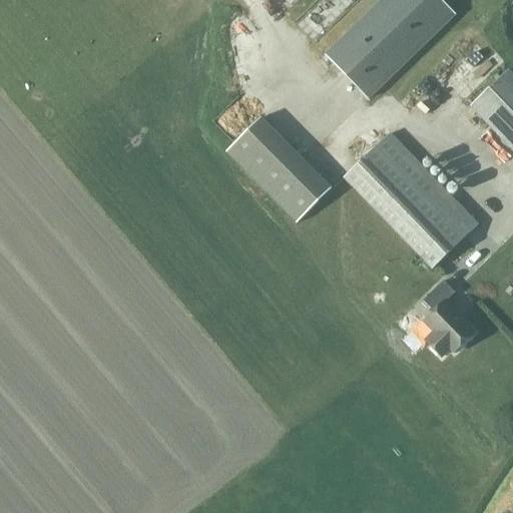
[(455,15),(440,0),(382,0),(326,55),(369,99),(455,15)]
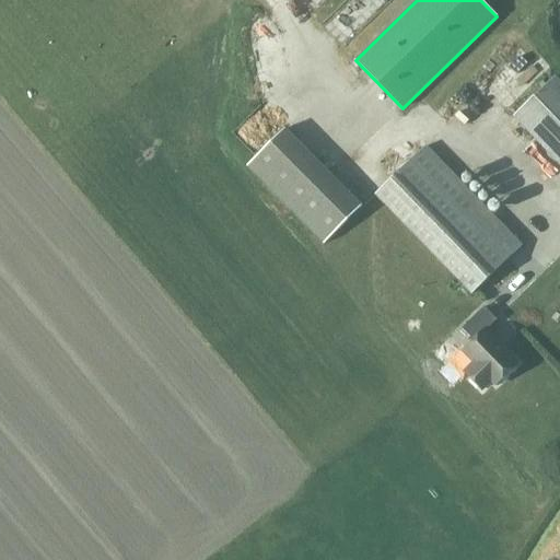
[(267,50),(277,73),(287,69),(276,47),(267,50)]
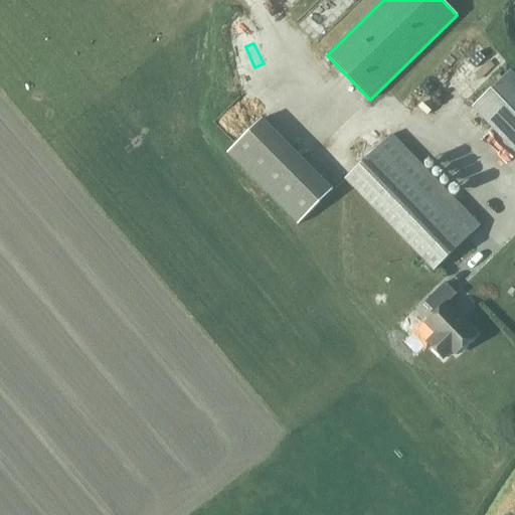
[(484,54),(462,77),(479,95),(501,71),(484,54)]
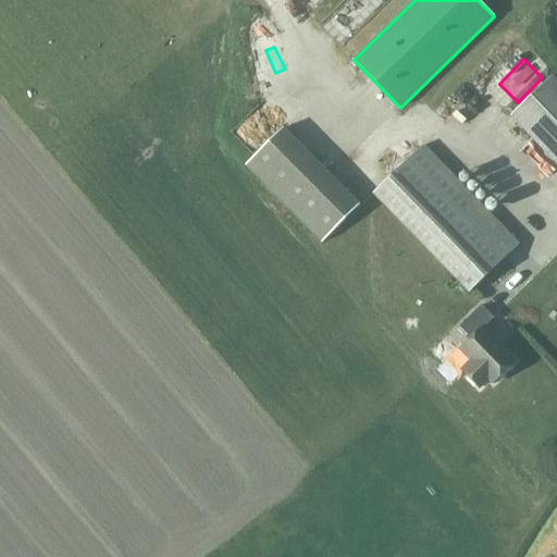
[(556,163),(556,82),(552,76),(510,115),(556,163)]
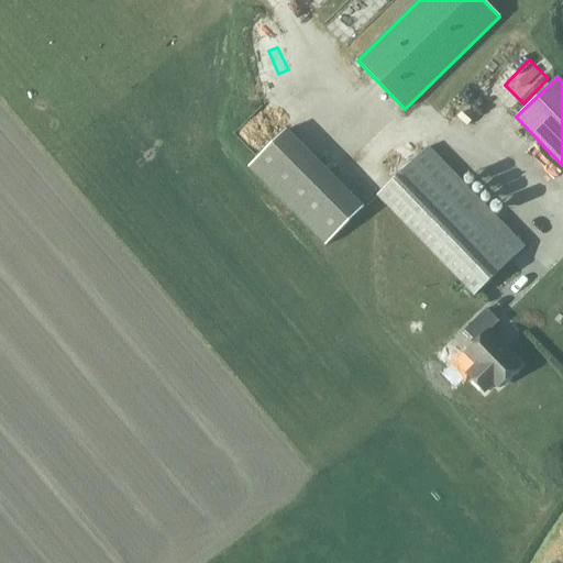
[(258,118),(244,130),(261,147),(275,135),(258,118)]
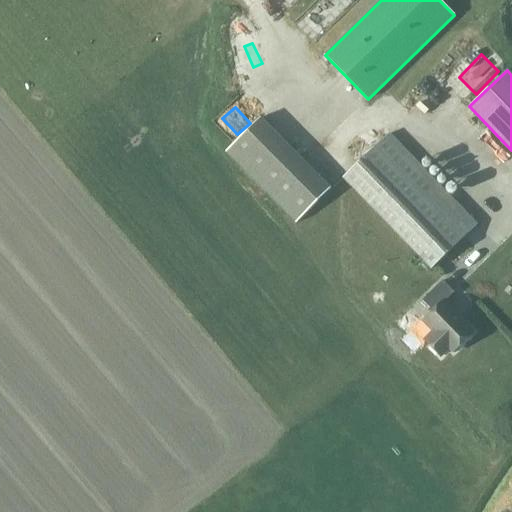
[(297,222),(332,188),(262,116),(228,150),(297,222)]
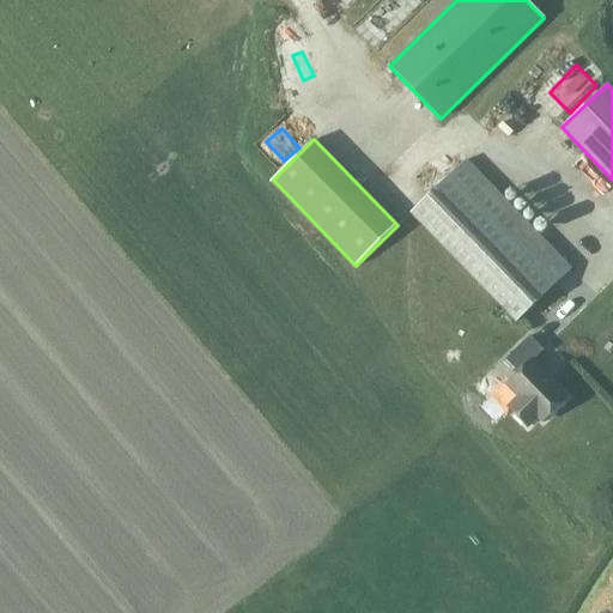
[(516,322),(570,269),(466,161),(411,212),(516,322)]
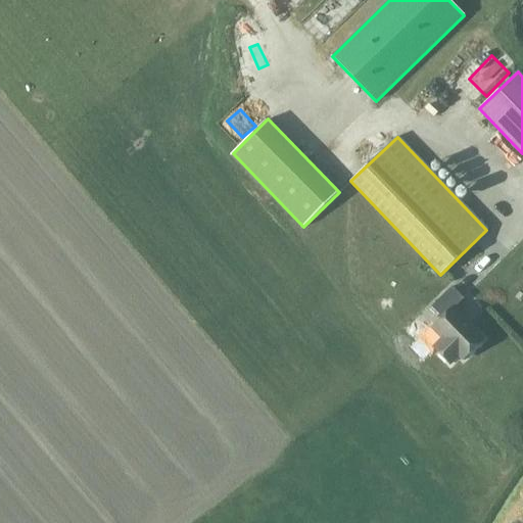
[(465,361),(484,341),(455,311),(465,300),(454,288),(433,307),(440,316),(430,325),(443,339),(434,347),(449,364),(459,355),(465,361)]
